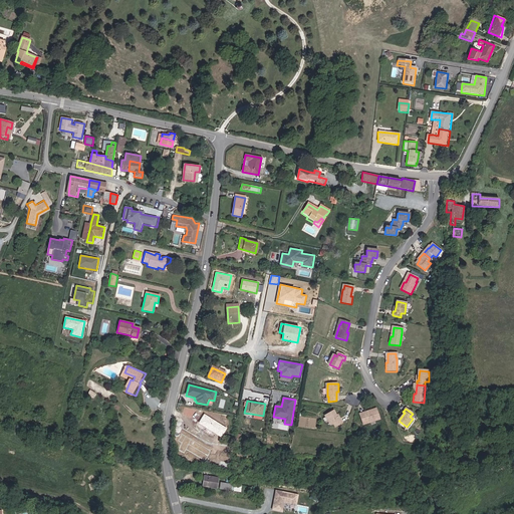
[(376,410),(368,412),(369,414),(360,417),(363,425),(367,424),(380,420),(376,410)]
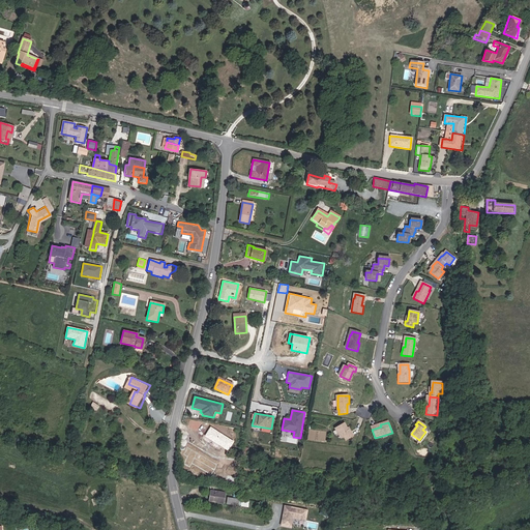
[(351,432),(349,433),(348,430),(345,423),(335,429),(341,438),(344,437),(346,440),(353,436),(351,432)]
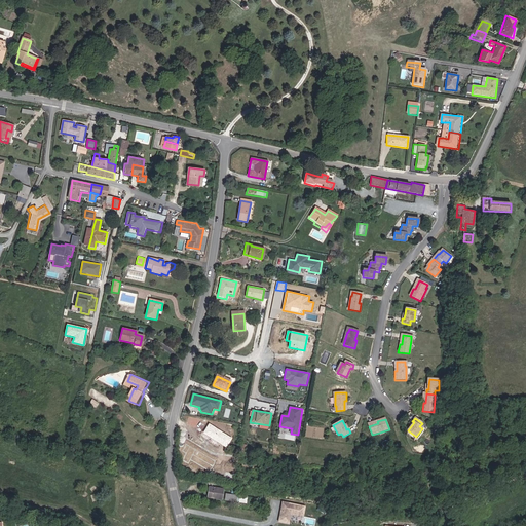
[(202,434),(227,448),(232,440),(208,425),(202,434)]
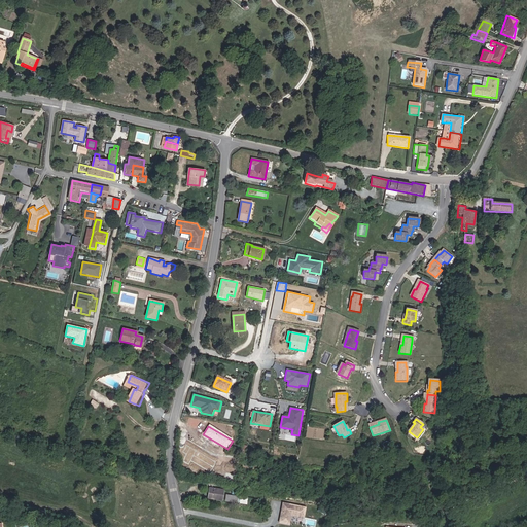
[(210,490),(208,500),(224,503),(225,493),(210,490)]
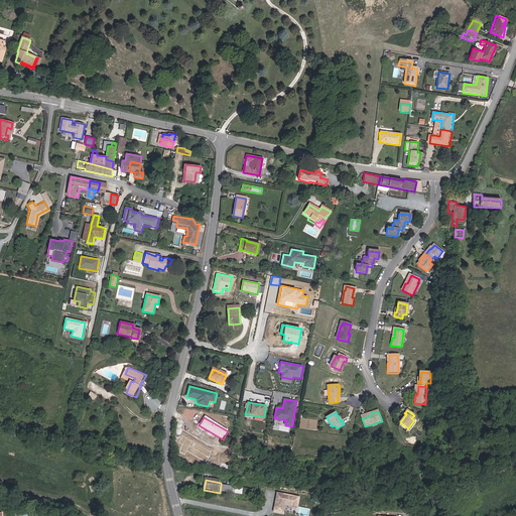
[(301,496),(276,492),(273,512),(284,514),(286,506),(299,508),(301,496)]
